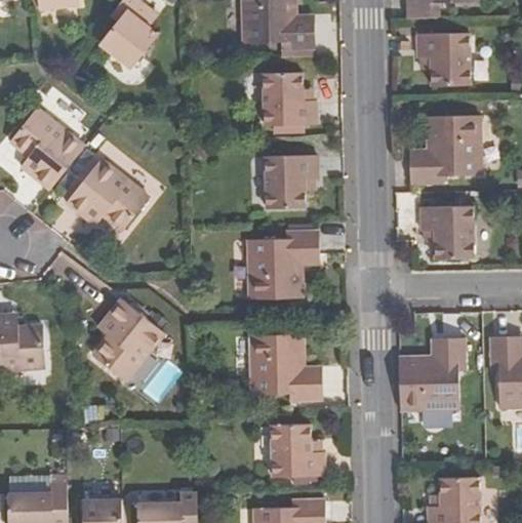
[(142,19),(150,8),(139,0),(121,0),(111,13),(119,19),(101,43),(132,68),(159,34),(149,26),(142,19)]
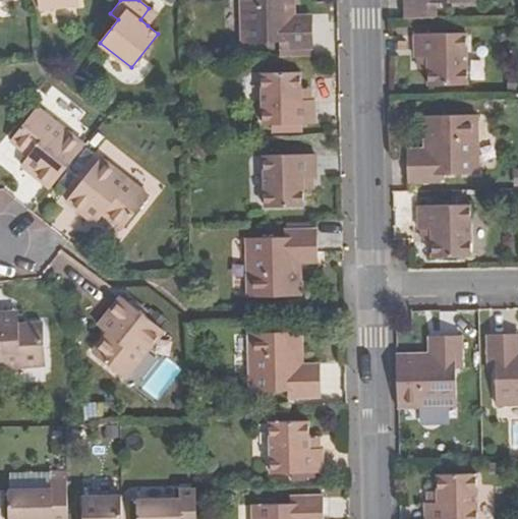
[(292,17),(292,13),(291,0),(240,0),(241,44),(277,43),(277,48),(310,47),(309,23),(288,24),(288,17),(292,17)]
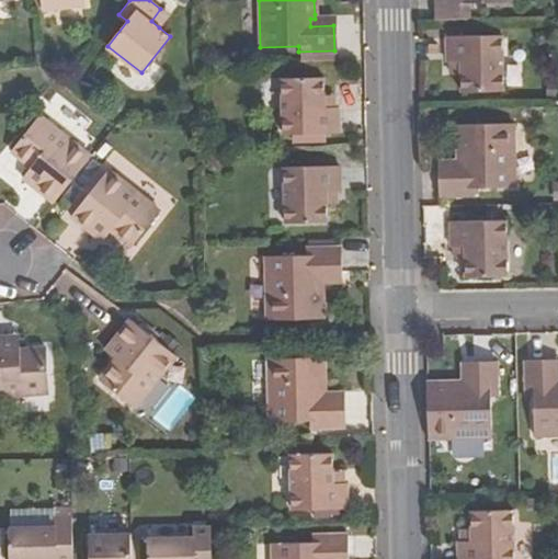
[(431,0),(432,10),(469,9),(468,2),(508,1),(508,0),(431,0)]
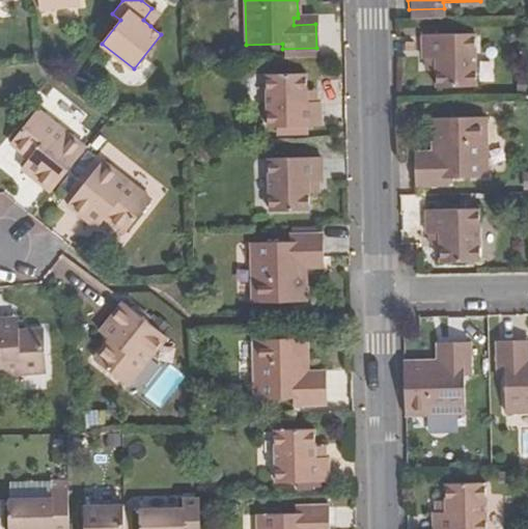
[(143,20),(150,26),(160,15),(151,8),(143,20)]
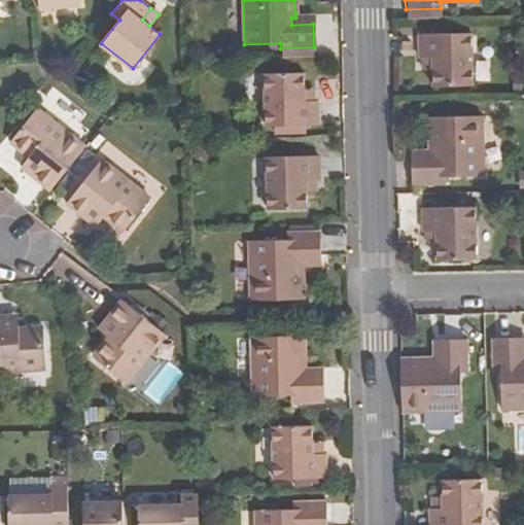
[(291,25),(313,24),(313,13),(295,13),(295,18),(291,18),(291,25)]
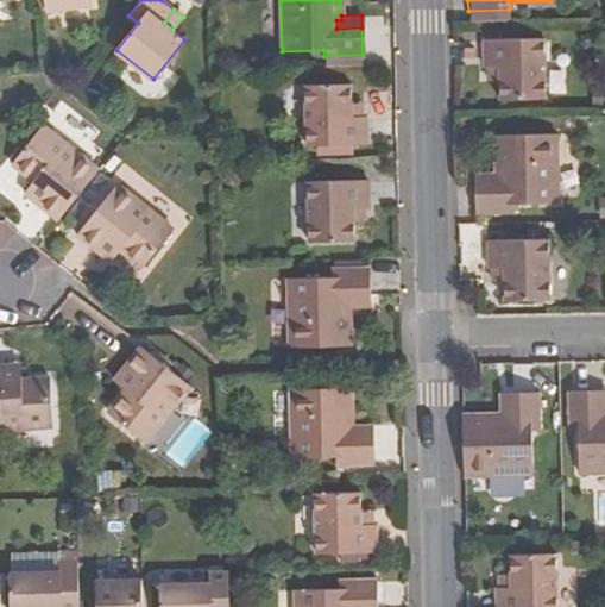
[(542,38),(481,38),(481,67),(498,67),(498,99),(543,98),(542,38)]
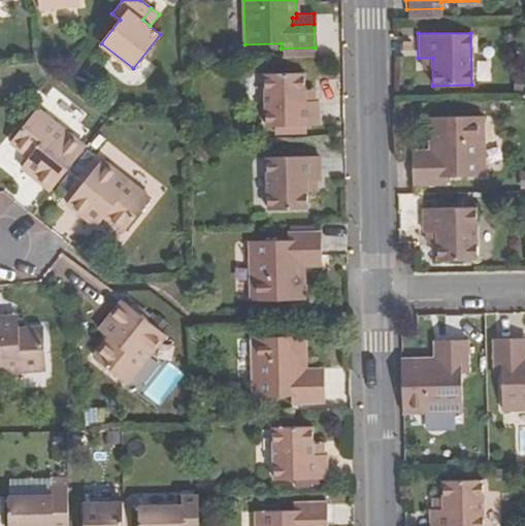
[(303,100),(303,89),(302,73),(265,74),(265,126),(317,125),(316,99),(314,99),(303,100)]
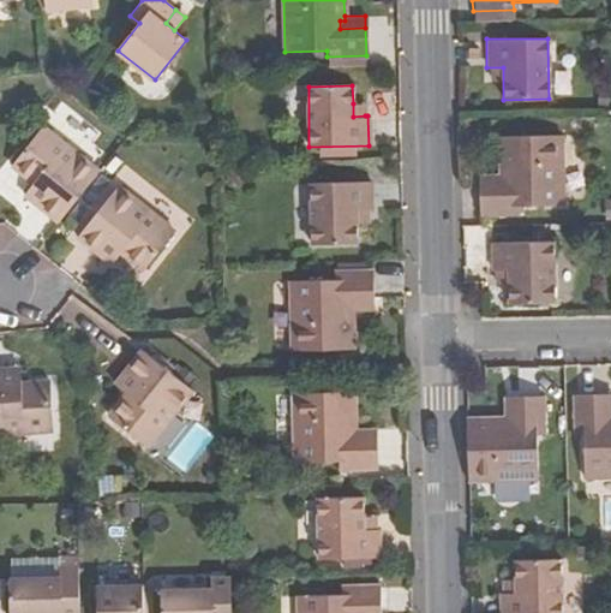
[(353,117),(365,115),(365,102),(353,103),(353,117)]
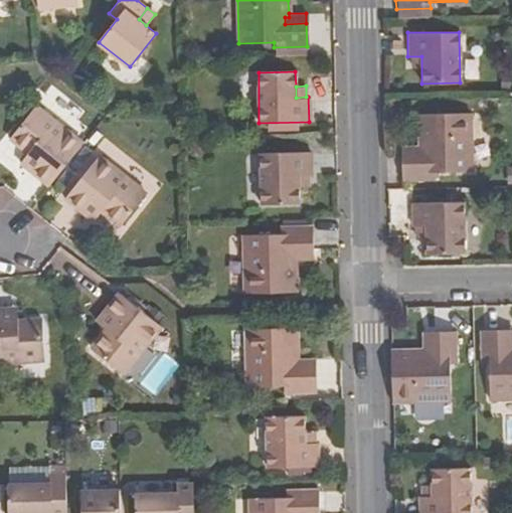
[(37,160),(29,169),(49,185),(83,142),(36,106),(11,139),(28,154),(37,160)]
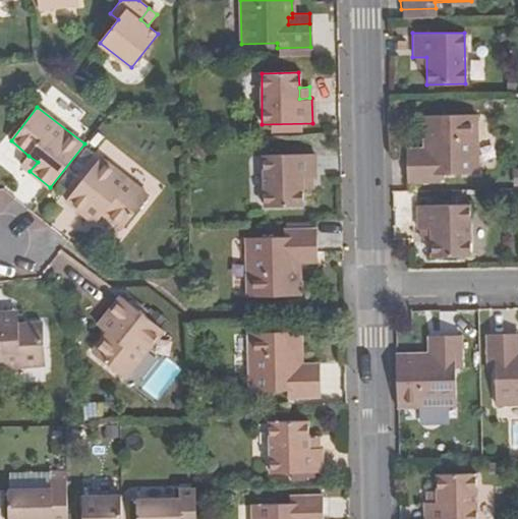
[(427,157),(405,157),(406,181),(440,180),(440,173),(477,173),(475,113),(423,115),(424,148),(424,152),(427,151),(427,157)]
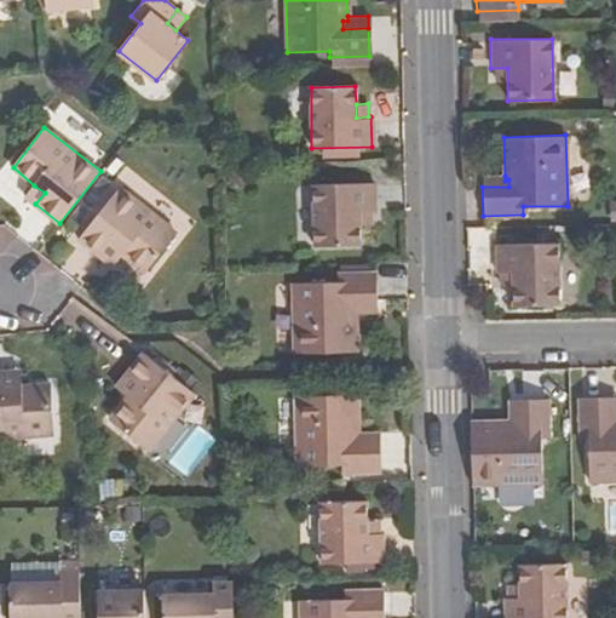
[(505,181),(505,176),(482,176),(482,187),(508,187),(508,179),(505,181)]
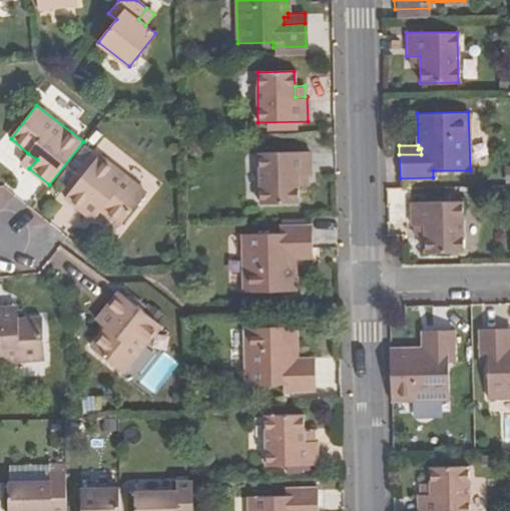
[(296,174),(307,174),(309,174),(309,150),(259,152),(260,204),(298,202),(297,185),(296,174)]
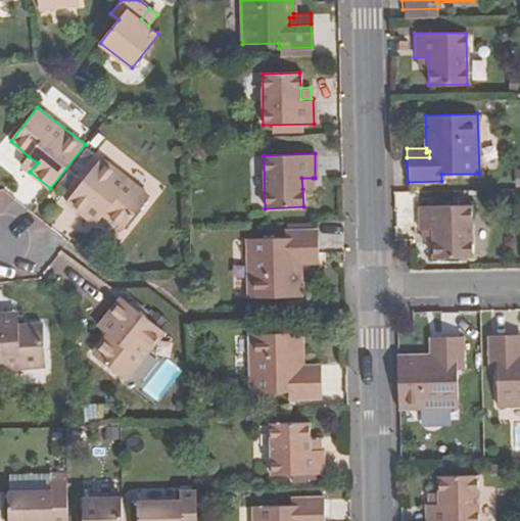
[(21,166),(30,172),(38,162),(29,156),(21,166)]
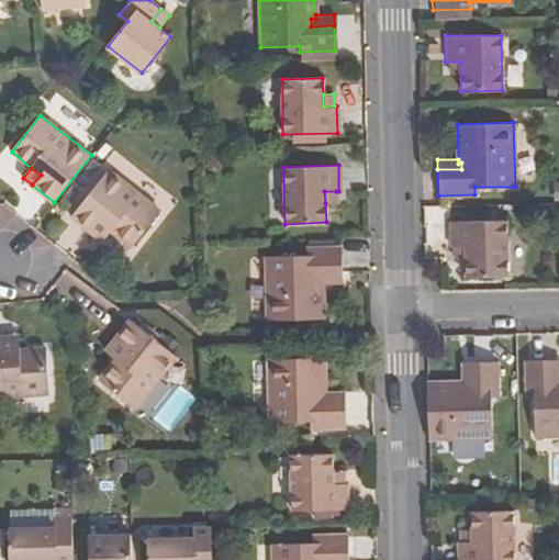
[(102,224),(111,231),(131,247),(159,211),(109,170),(71,217),(93,234),(102,224)]
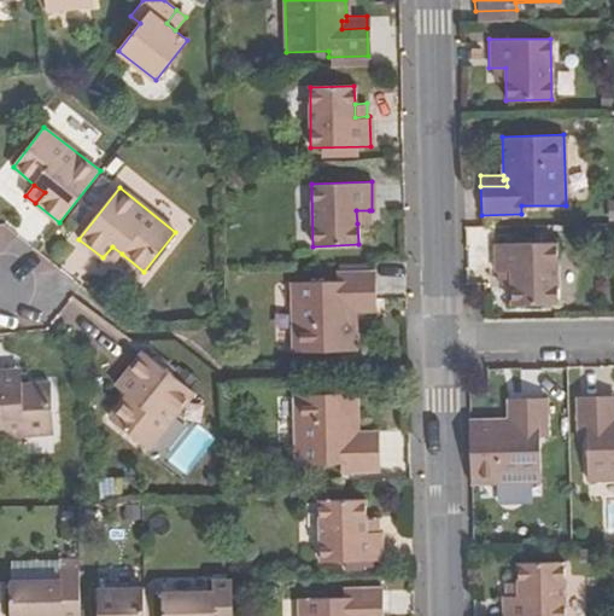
[(369,224),(369,210),(356,210),(357,224),(369,224)]
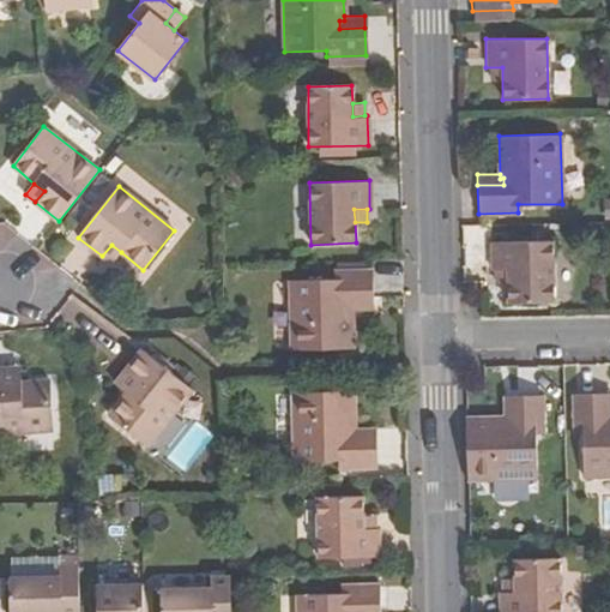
[(551,241),(491,241),(491,269),(507,269),(508,303),(554,301),(551,241)]
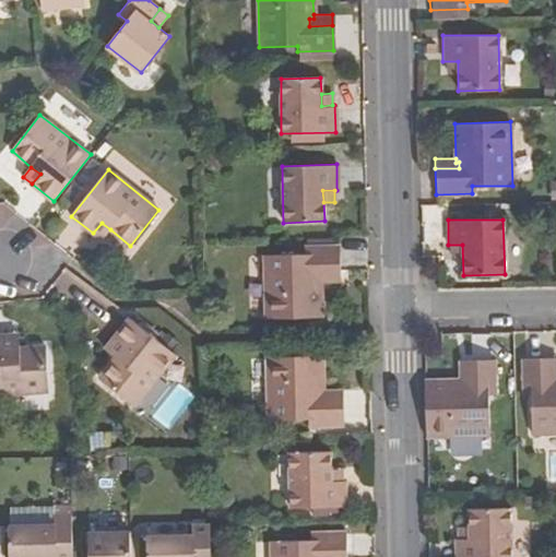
[(102,239),(110,229),(102,223),(93,233),(102,239)]
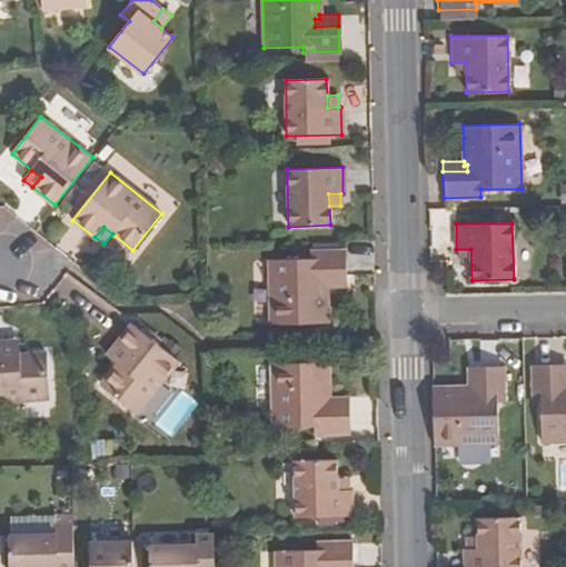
[(320,278),(346,278),(344,250),(308,251),(308,258),(267,259),(268,324),(327,321),(326,287),(326,285),(320,285),(320,278)]
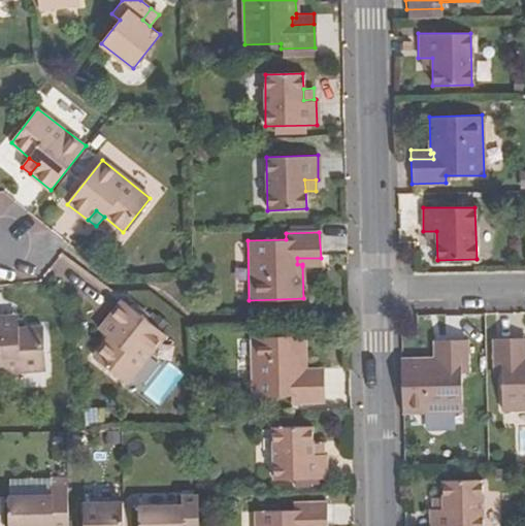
[(321,266),(321,258),(297,258),(297,264),(302,264),(302,266),(321,266)]
